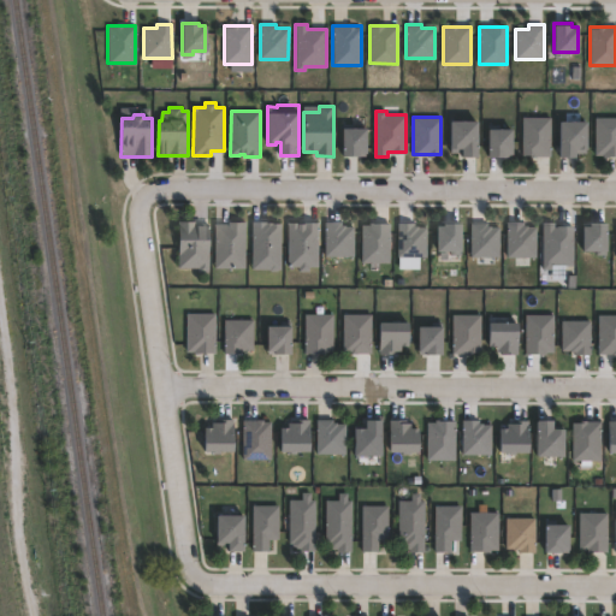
[(550,155),(522,155),(522,117),(550,117),(550,155)]
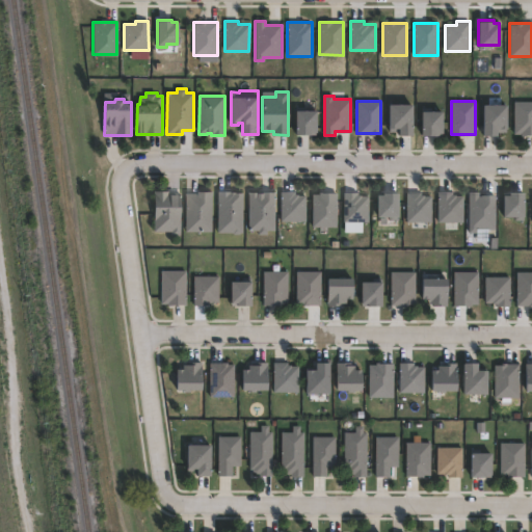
[(531,133),(514,134),(514,101),(531,101),(531,133)]
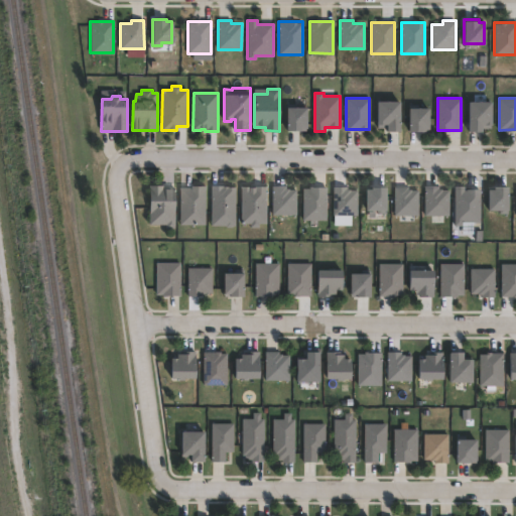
[(400,101),(400,130),(386,130),(386,124),(377,124),(377,101),(400,101)]
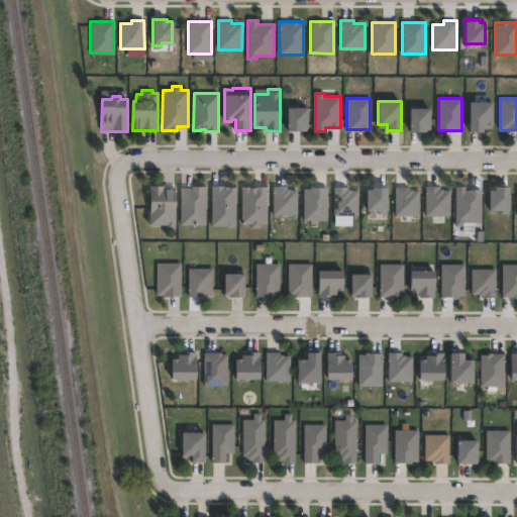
[(483,130),(470,130),(470,101),(492,101),(492,128),(483,128),(483,130)]
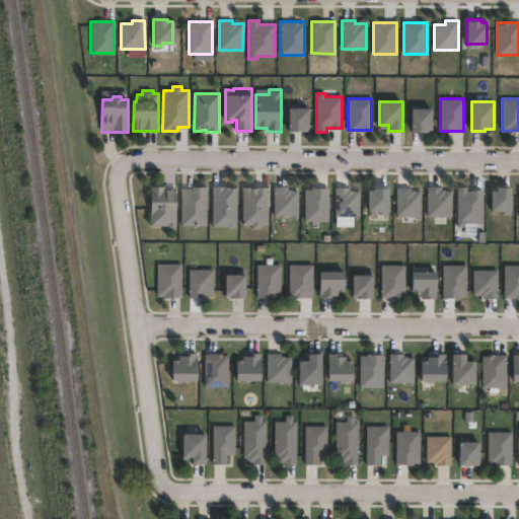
[(307,131),(288,131),(288,107),(308,107),(307,131)]
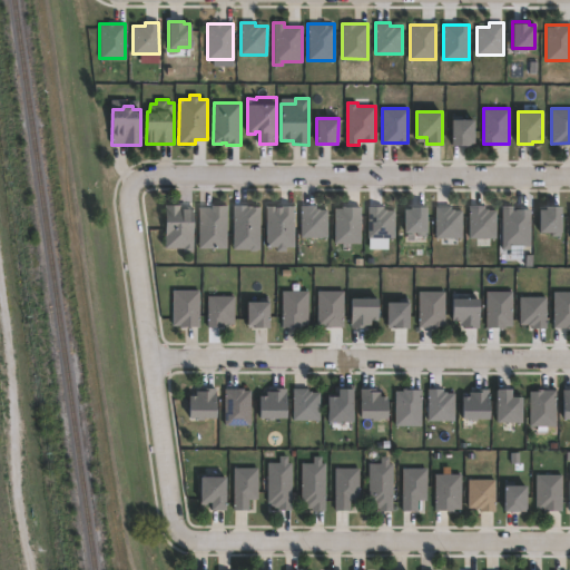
[(473,144),(451,144),(451,118),(473,118),(473,144)]
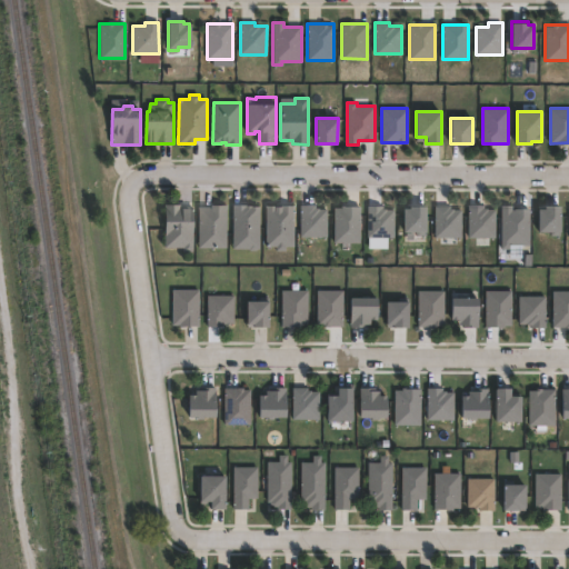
[(180,205),(180,207),(193,207),(193,248),(193,250),(183,250),(183,248),(166,248),(166,207),(166,205),(180,205)]
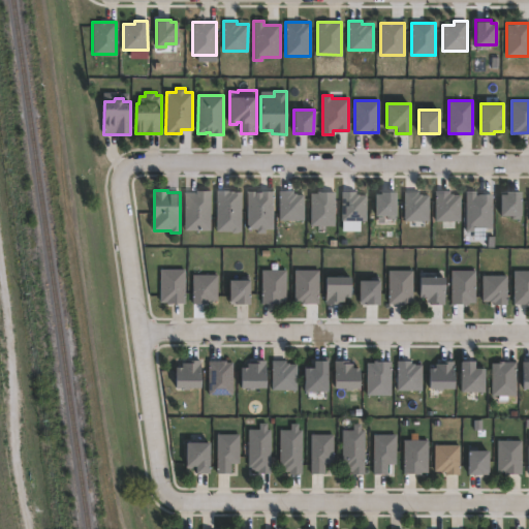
[(211,230),(185,230),(185,192),(196,192),(196,190),(211,190),(211,192),(211,230)]
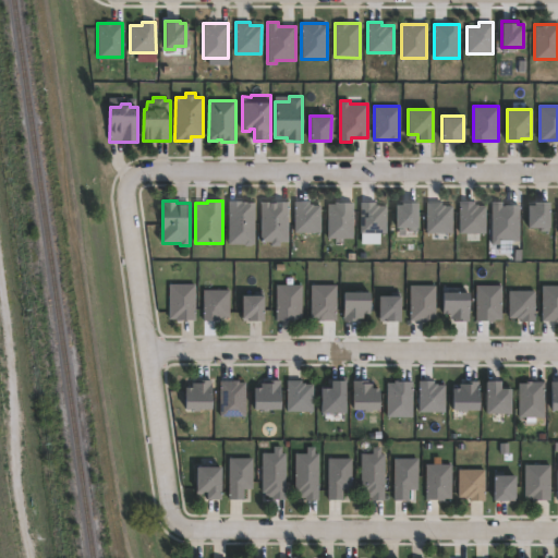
[(242,201),(242,202),(247,202),(247,203),(255,203),(254,243),(252,243),(252,245),(244,245),(244,243),(229,243),(229,203),(229,201),(242,201)]
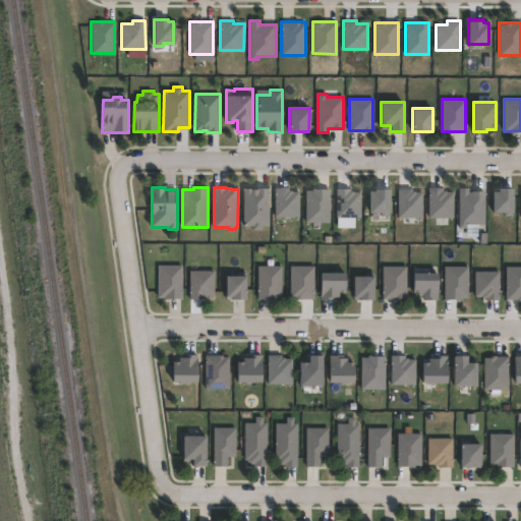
[(270,190),(269,226),(262,226),(262,229),(253,229),(253,225),(243,225),(243,189),(244,188),(252,188),(252,190),(258,190),(258,188),(270,188),(270,190)]
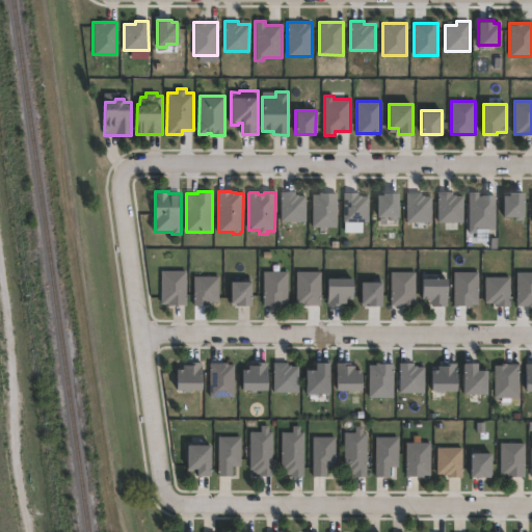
[(294,192),(294,195),(304,196),(304,221),(281,221),(281,192),(294,192)]
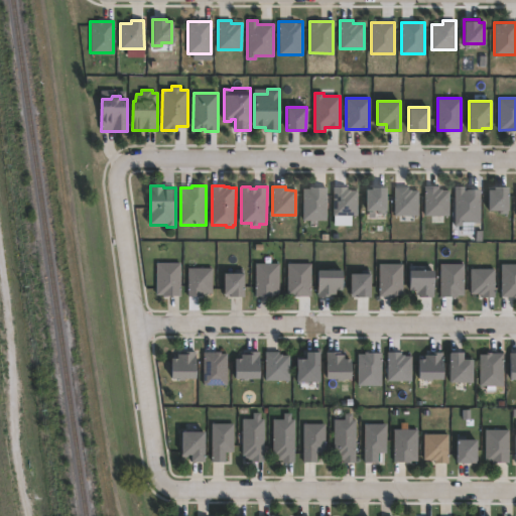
[(347,186),(347,189),(357,189),(356,215),(334,215),(334,186),(347,186)]
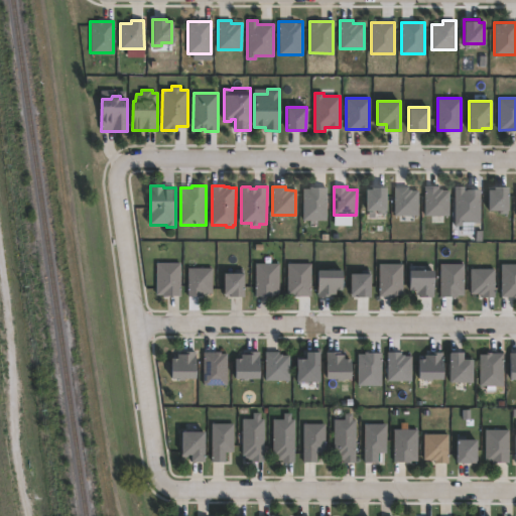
[(384,186),(384,214),(376,214),(376,211),(365,211),(365,189),(370,189),(370,186),(384,186)]
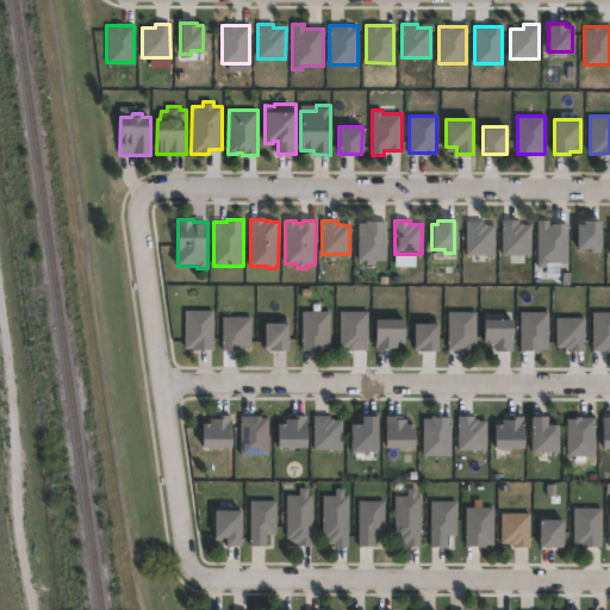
[(481,221),(481,225),(495,225),(493,254),(466,254),(466,221),(481,221)]
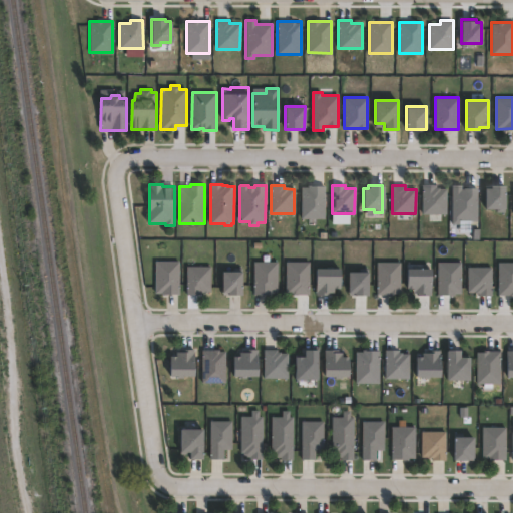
[(436,185),(436,189),(446,188),(447,213),(423,213),(422,185),(436,185)]
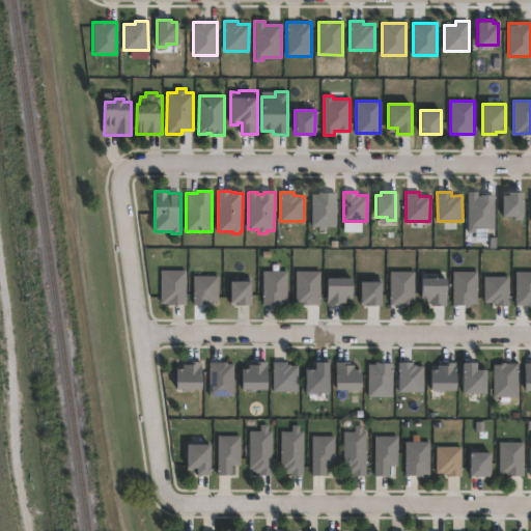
[(477,192),(477,196),(494,196),(494,228),(476,228),(476,231),(468,231),(468,192),(477,192)]
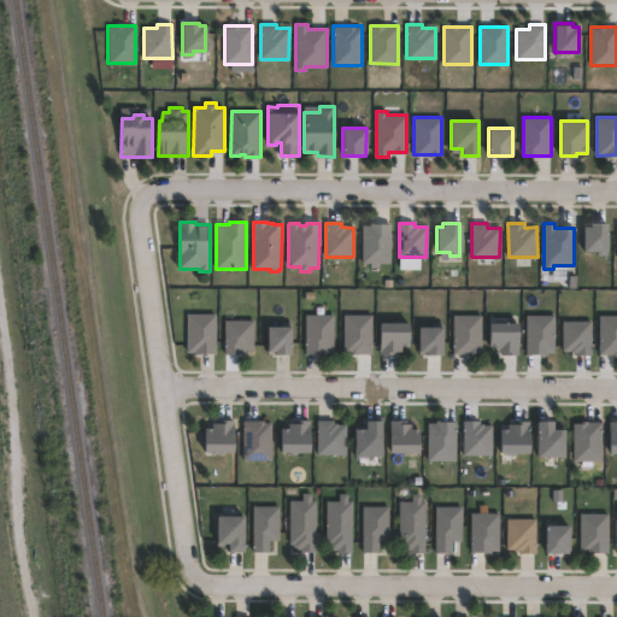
[(607,223),(607,256),(597,256),(597,250),(583,250),(583,225),(591,225),(591,223),(607,223)]
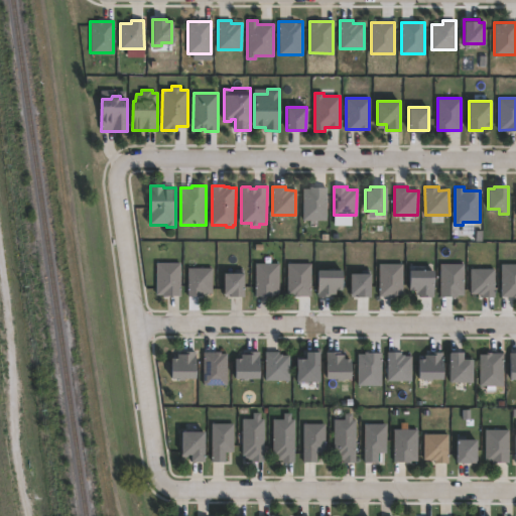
[(327,188),(326,220),(302,220),(302,188),(327,188)]
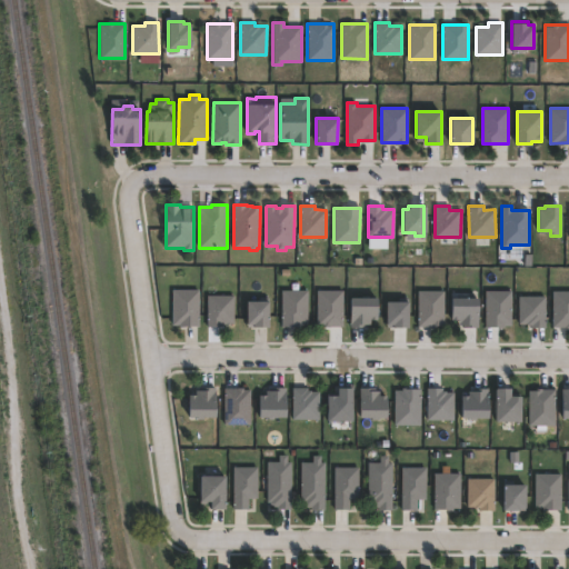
[(199,325),(199,327),(180,326),(180,325),(172,325),(173,290),(199,290),(199,325)]
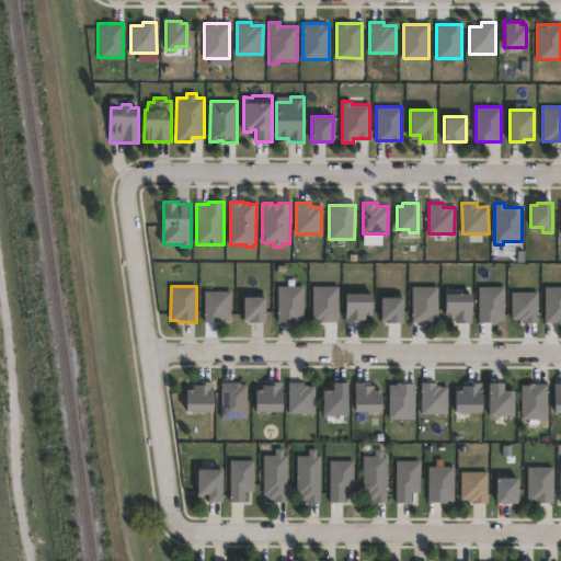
[(296,322),(277,321),(277,320),(277,286),(304,287),(304,321),(296,320),(296,322)]
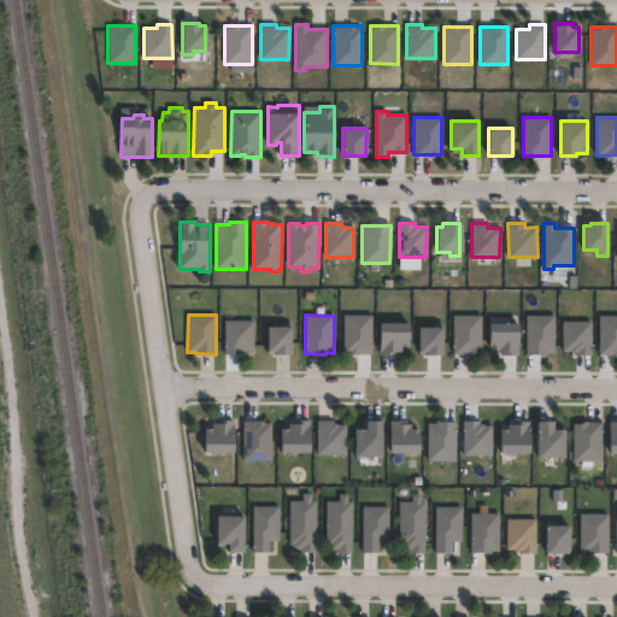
[(371,353),(344,353),(345,316),(372,316),(371,353)]
